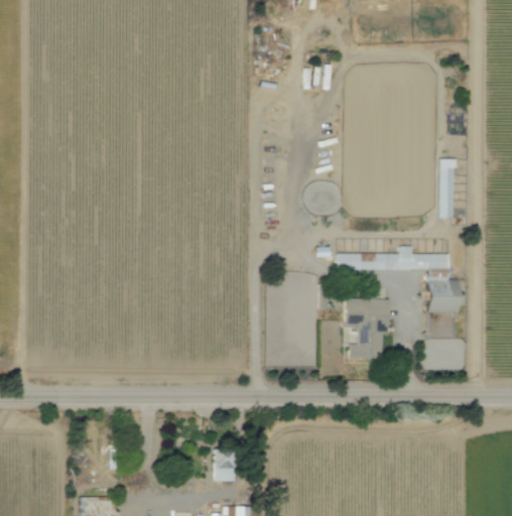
[(454,218),(455,160),(440,159),(439,218),(454,218)]
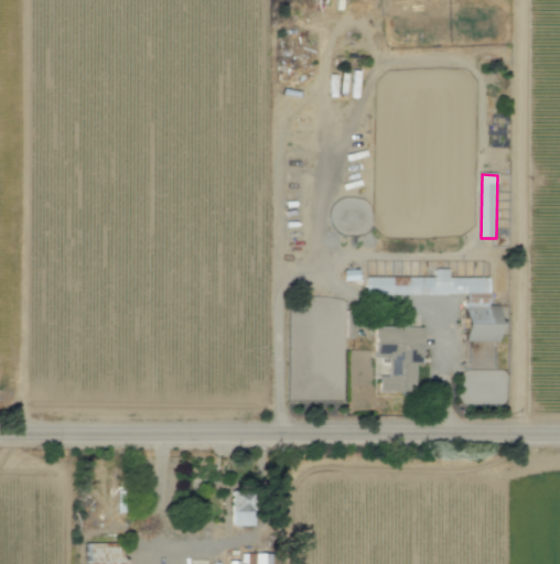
[(369,295),(470,294),(470,342),(504,342),(504,306),(493,306),(492,278),(451,278),(451,269),(438,269),(438,278),(410,278),(410,286),(396,286),(396,278),(369,278),(369,295)]
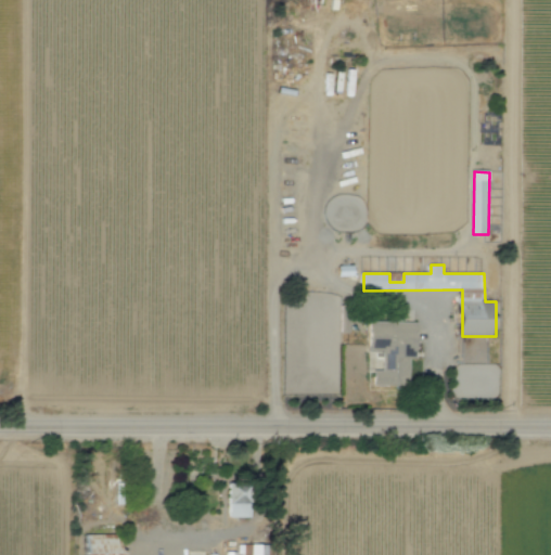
[(419,323),(372,322),(372,352),(385,353),(385,371),(376,371),(376,386),(412,386),(412,358),(419,358),(419,323)]
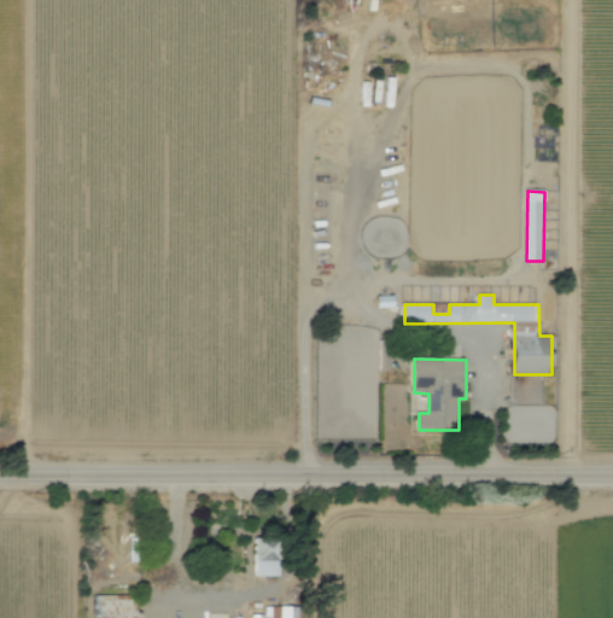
[(257,576),(280,576),(281,540),(258,538),(257,576)]
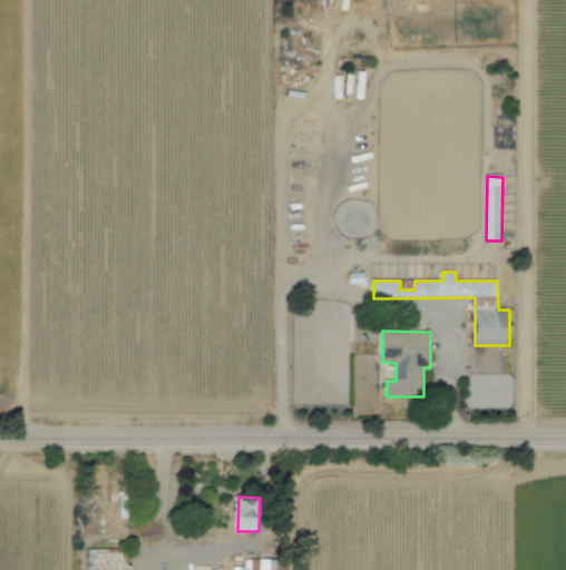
[(125,569),(126,549),(89,549),(89,569),(125,569)]
